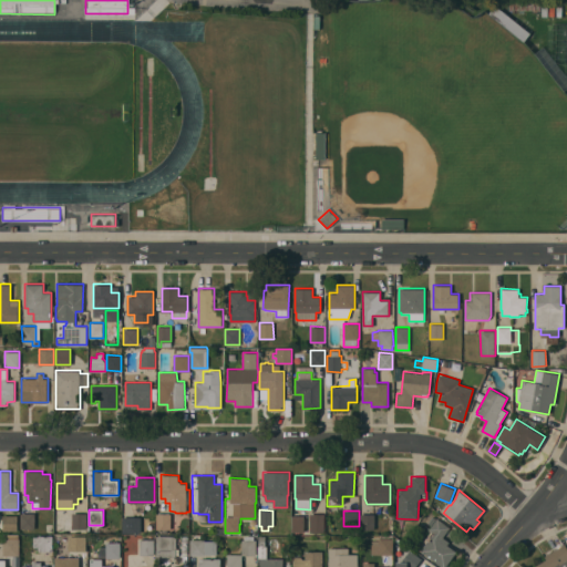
[(34,528),(21,528),(21,513),(35,513),(34,528)]
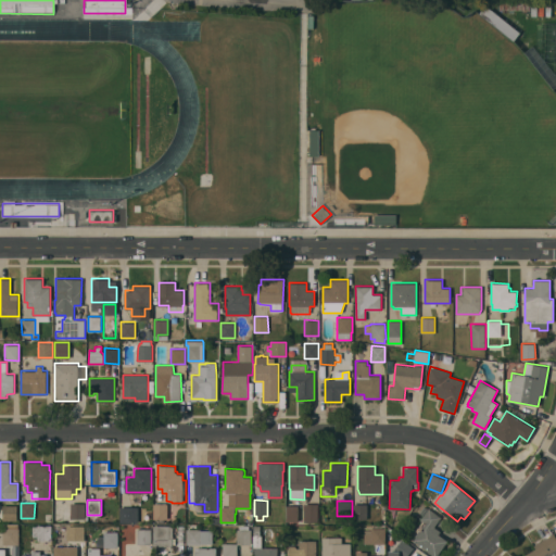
[(85,503),(85,519),(71,519),(71,503),(85,503)]
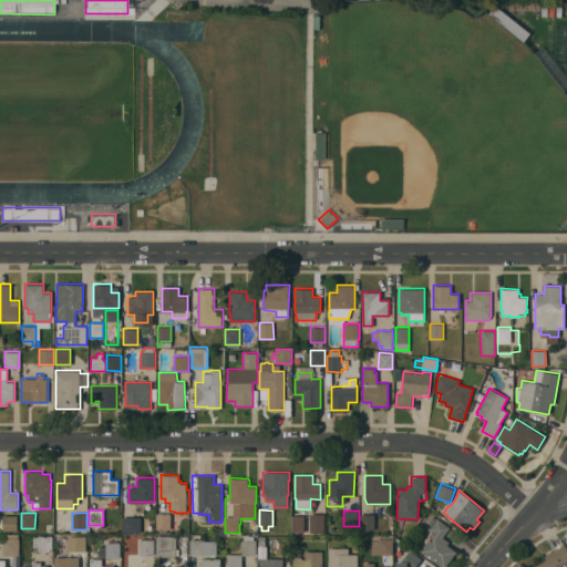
[(171,529),(167,529),(167,533),(161,533),(161,529),(157,529),(157,513),(171,513),(171,529)]
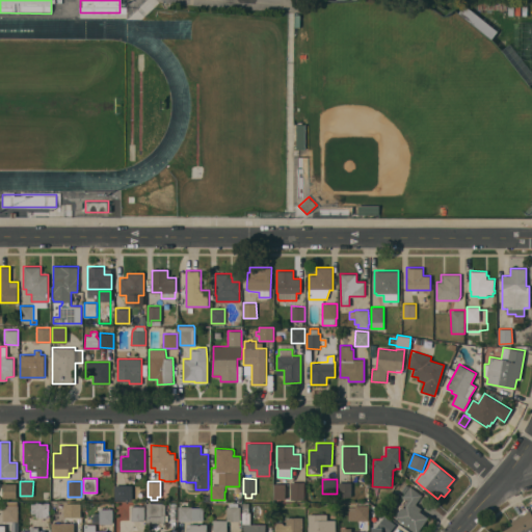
[(1,497),(2,482),(17,483),(17,498),(1,497)]
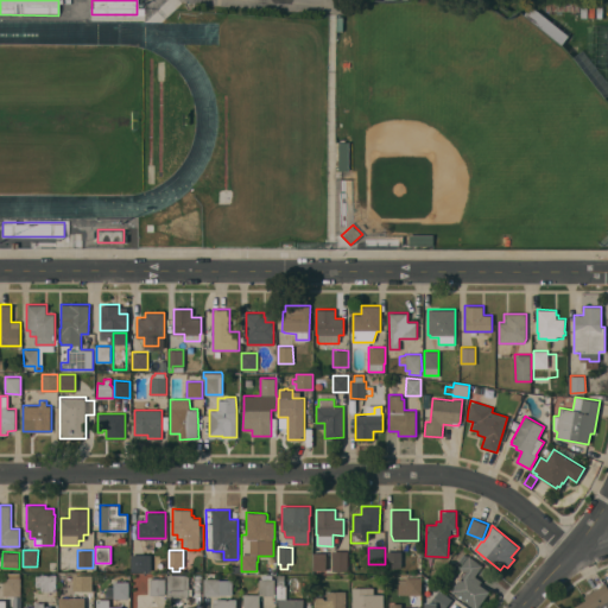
[(333,551),(348,551),(348,570),(333,570),(333,551)]
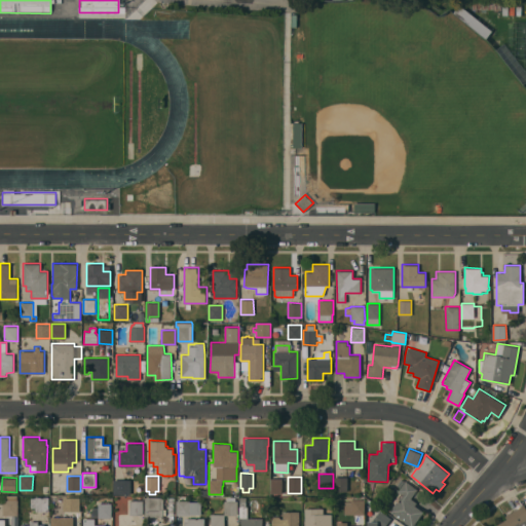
[(335,477),(347,477),(347,491),(335,491),(335,477)]
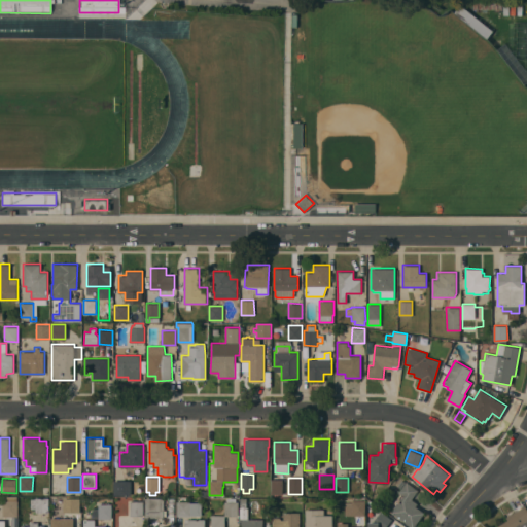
[(272,479),(283,479),(282,494),(272,494),(272,479)]
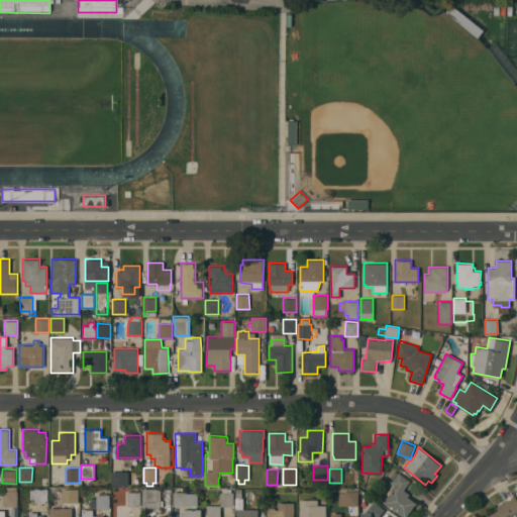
[(125,486),(112,486),(112,471),(125,471),(125,486)]
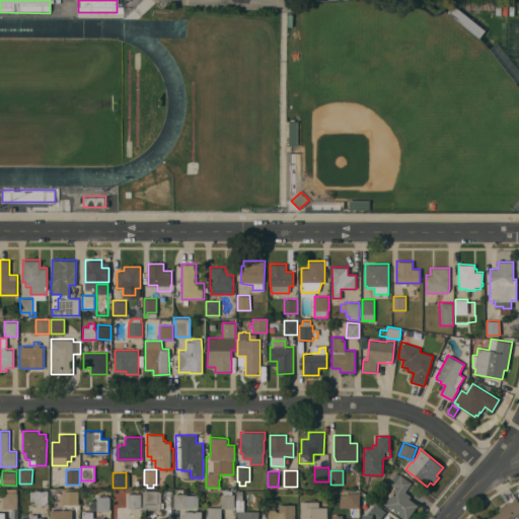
[(404,518),(385,504),(388,501),(387,500),(390,496),(391,497),(397,488),(396,487),(395,488),(392,485),(400,473),(412,483),(405,492),(411,496),(410,498),(418,505),(406,518),(404,518)]
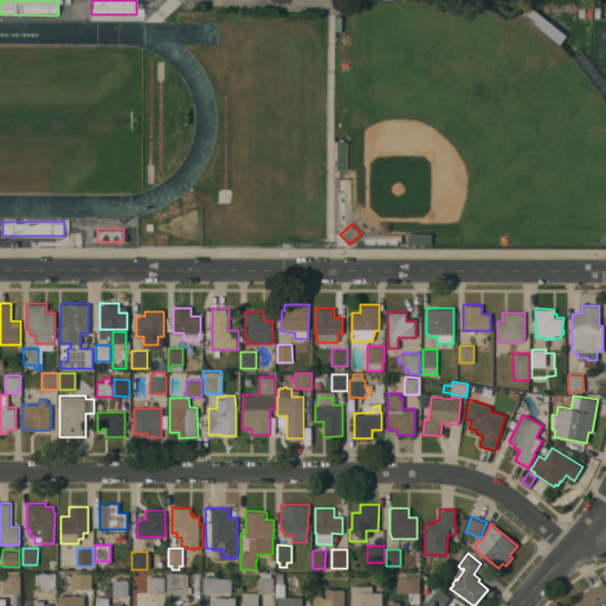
[(4,593),(4,574),(7,574),(7,572),(19,572),(19,575),(21,575),(21,593),(4,593)]
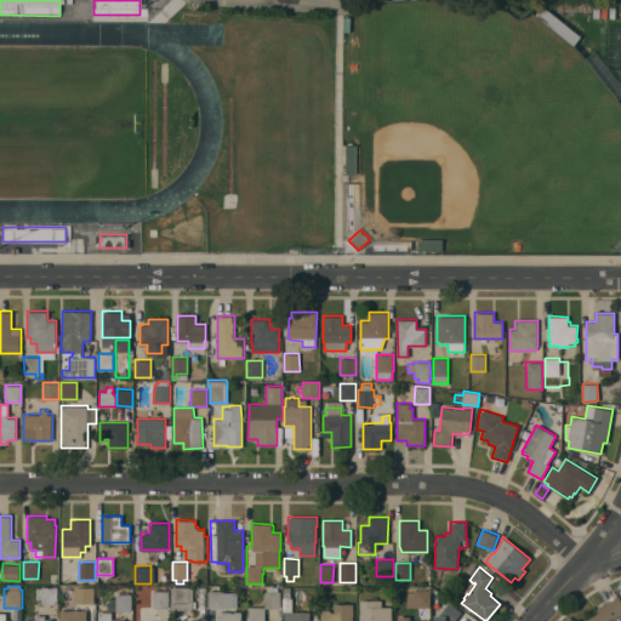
[(58,603),(41,603),(41,599),(36,599),(36,587),(41,587),(41,586),(57,586),(58,603)]
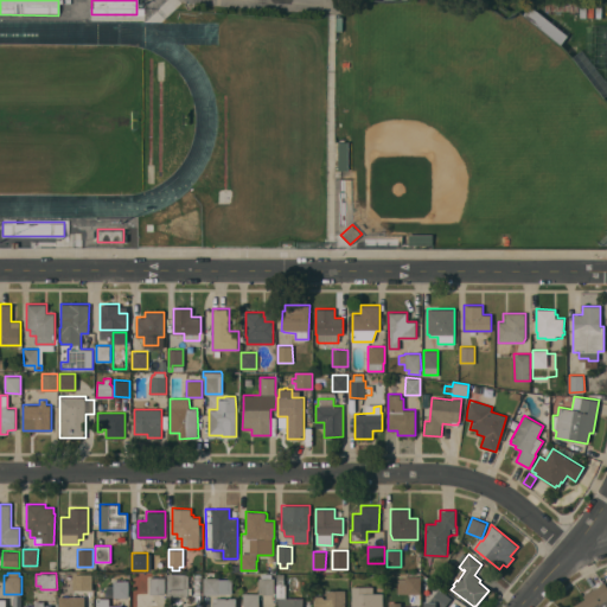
[(74,589),(74,573),(93,573),(93,589),(74,589)]
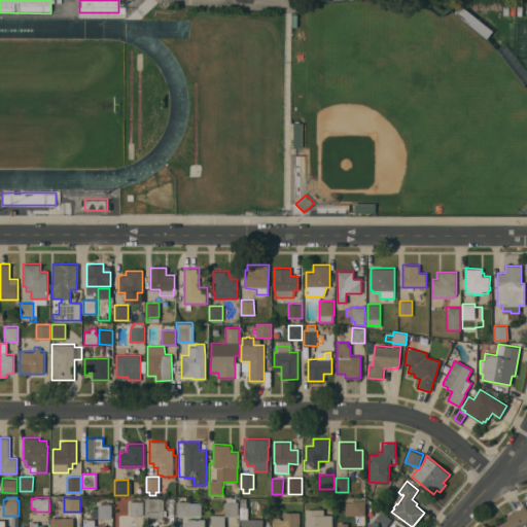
[(146,517),(146,497),(164,498),(164,518),(146,517)]
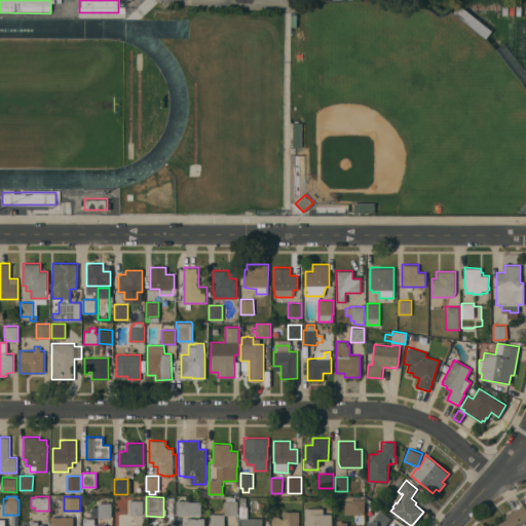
[(246,497),(246,506),(248,506),(248,517),(263,518),(263,525),(240,525),(240,518),(240,497),(246,497)]
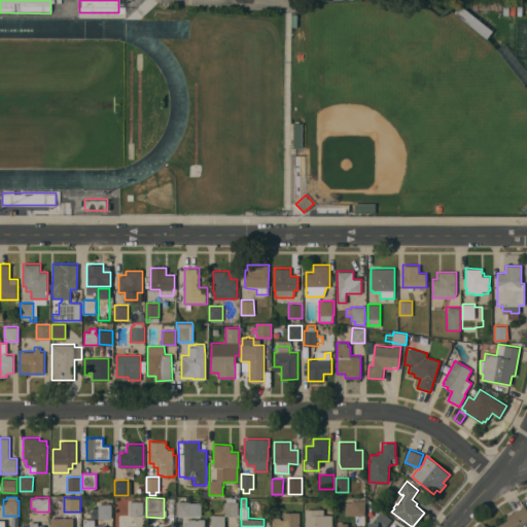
[(130,516),(130,500),(144,500),(143,516),(130,516)]
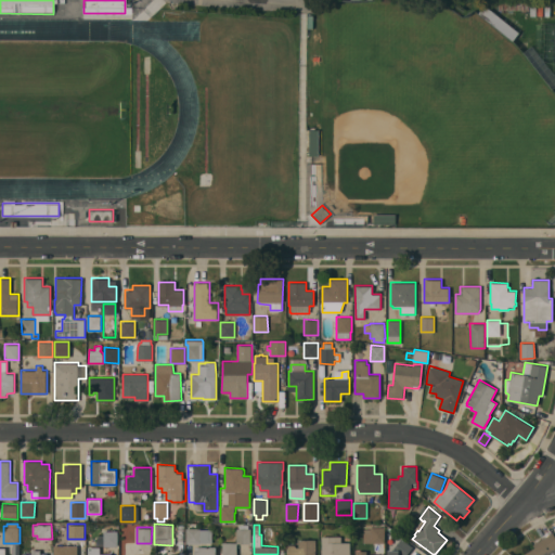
[(363,542),(363,528),(371,528),(371,527),(385,527),(385,542),(363,542)]
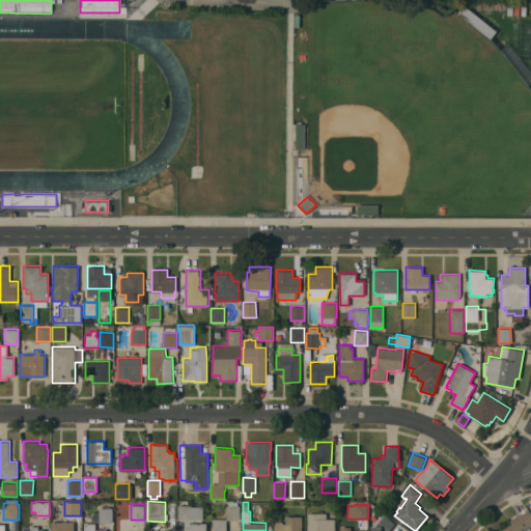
[(203,506),(203,519),(192,519),(192,520),(178,520),(178,505),(192,505),(192,506),(203,506)]
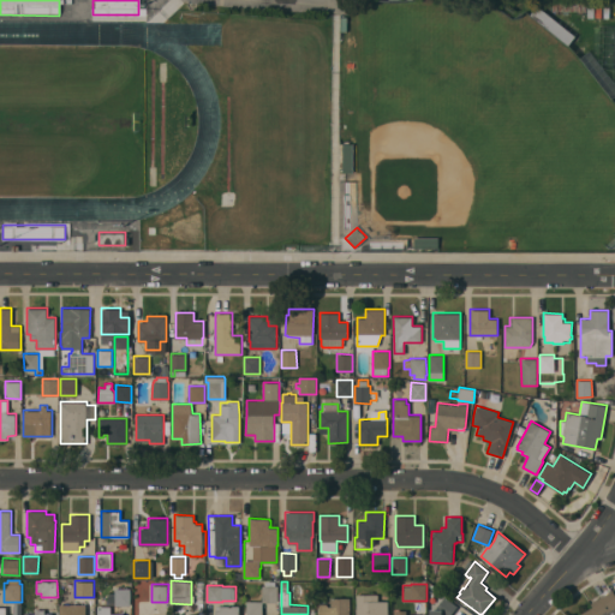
[(246,614),(246,601),(262,601),(262,585),(278,585),(278,602),(263,602),(262,614),(246,614)]
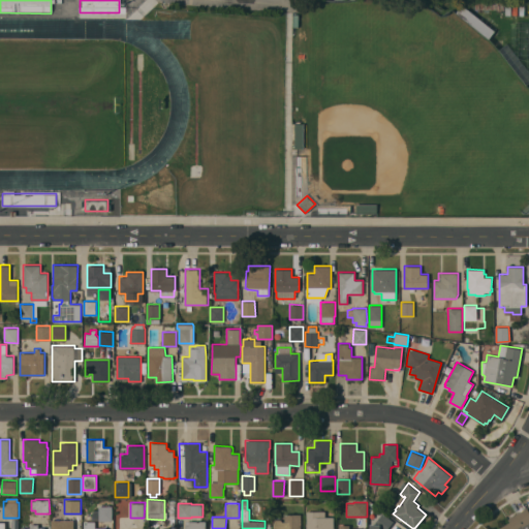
[(113,505),(113,521),(98,521),(98,520),(92,520),(92,515),(94,509),(99,509),(99,505),(113,505)]
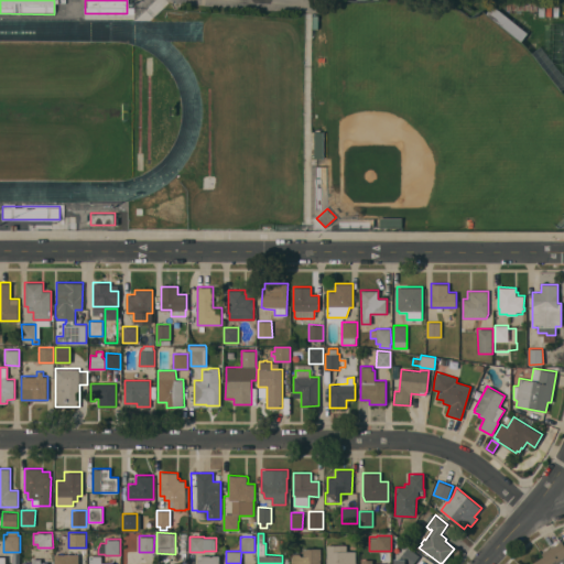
[(563,563),(530,563),(543,556),(541,553),(562,541),(563,544),(563,563)]
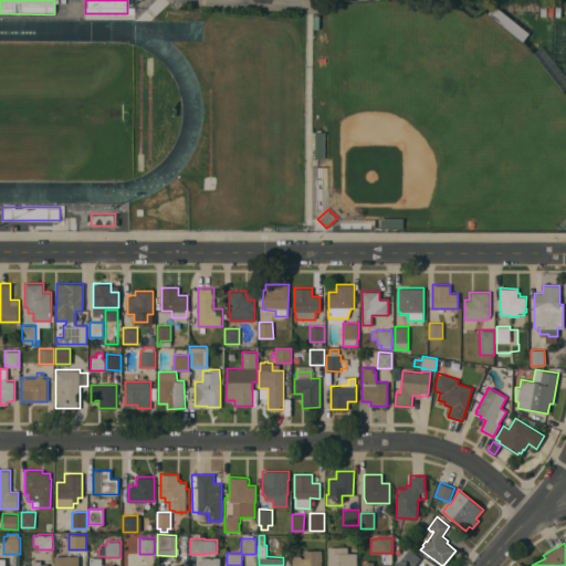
[(328,565),(328,546),(341,546),(341,553),(357,553),(357,565),(328,565)]
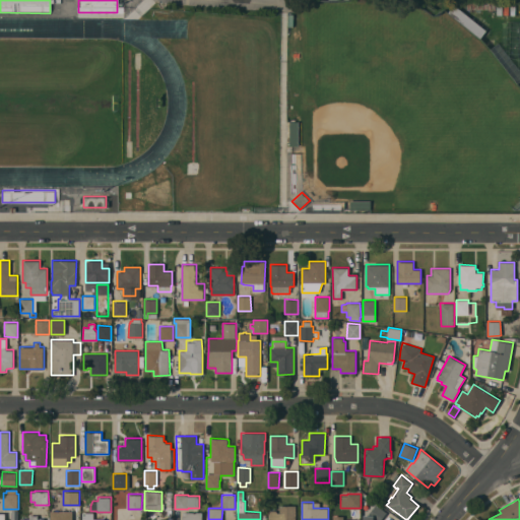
[(376,504),(387,512),(380,519),(363,519),(363,515),(368,515),(376,504)]
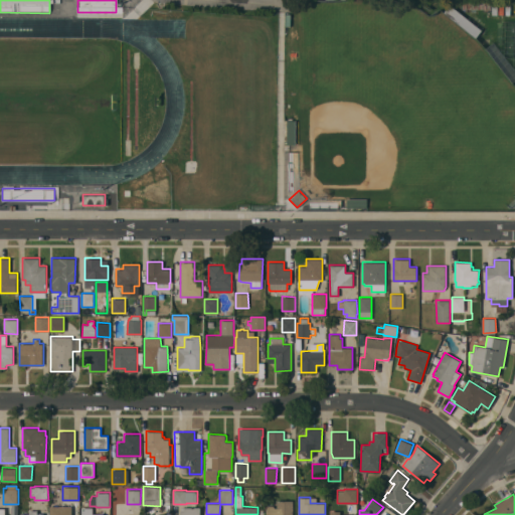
[(267,514),(267,505),(274,505),(275,507),(277,507),(277,500),(293,500),(293,514),(267,514)]
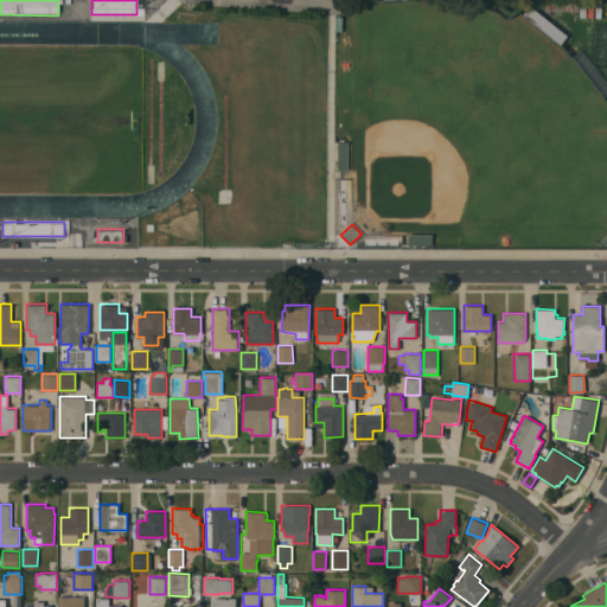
[(84,606),(59,606),(59,596),(84,596),(84,606)]
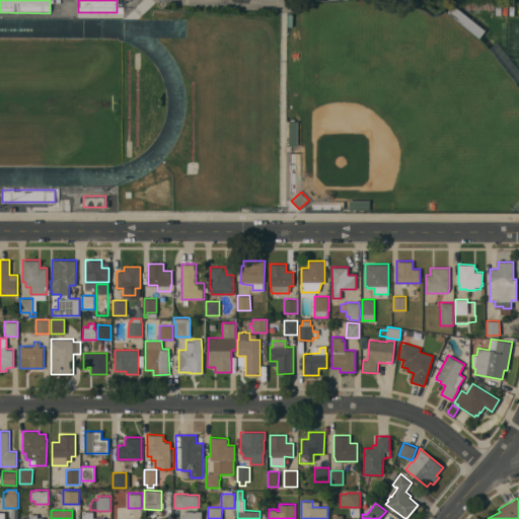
[(181,518),(181,514),(182,514),(182,510),(186,510),(186,511),(202,511),(202,518),(181,518)]
